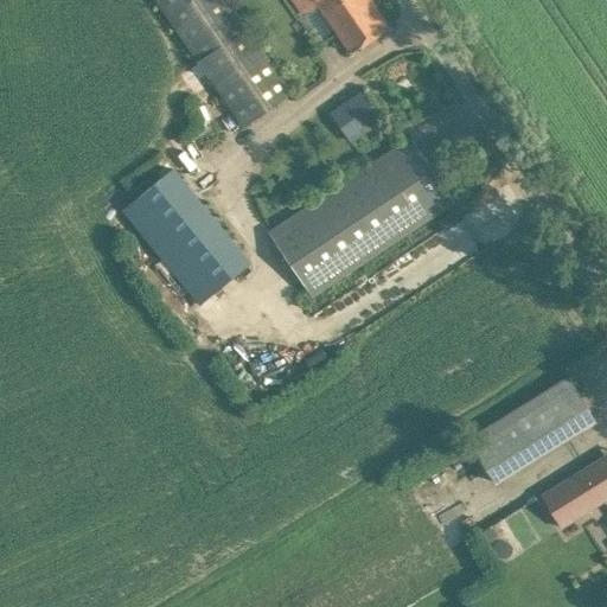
[(292,95),(227,0),(157,0),(243,127),(292,95)]
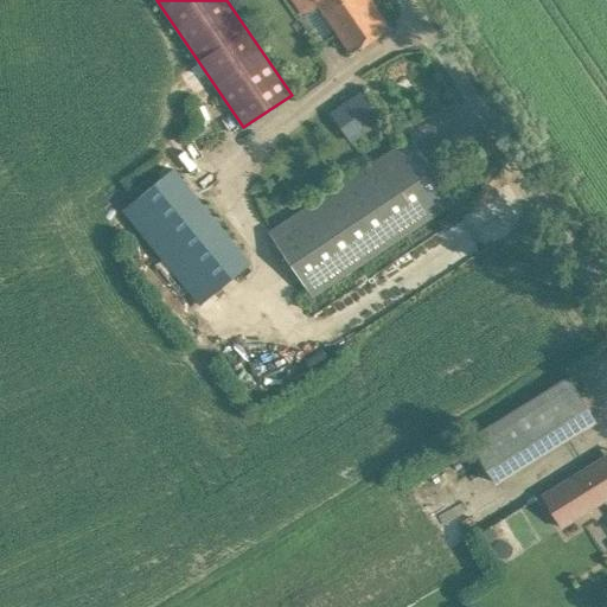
[(291,0),(302,17),(319,5),(351,53),(389,27),(370,0),(291,0)]
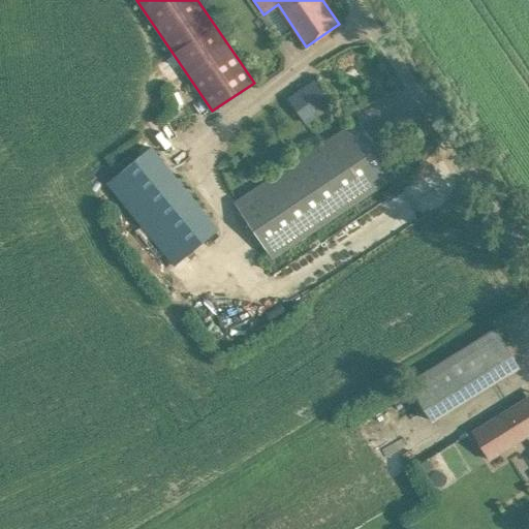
[(293,95),(288,98),(307,124),(320,115),(336,102),(317,78),(293,95)]
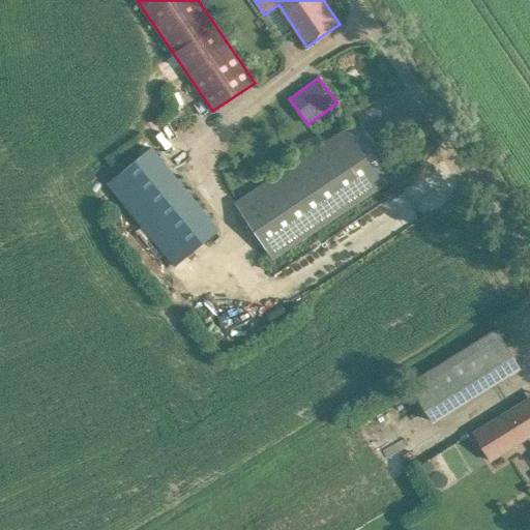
[(358,120),(342,131),(235,202),(273,259),(396,177),(358,120)]
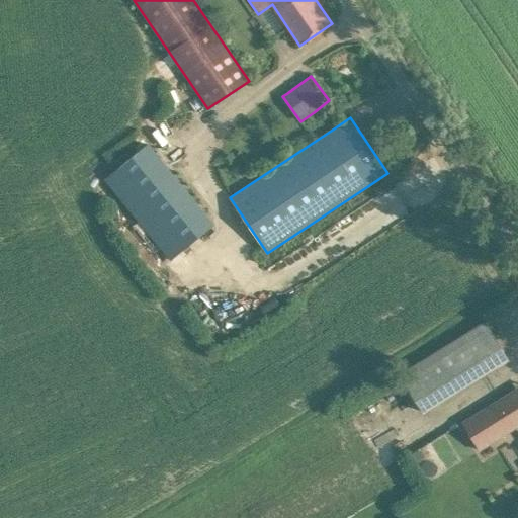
[(148,144),(105,178),(110,185),(122,199),(139,220),(165,252),(172,259),(202,234),(206,239),(214,232),(210,227),(213,225),(148,144)]
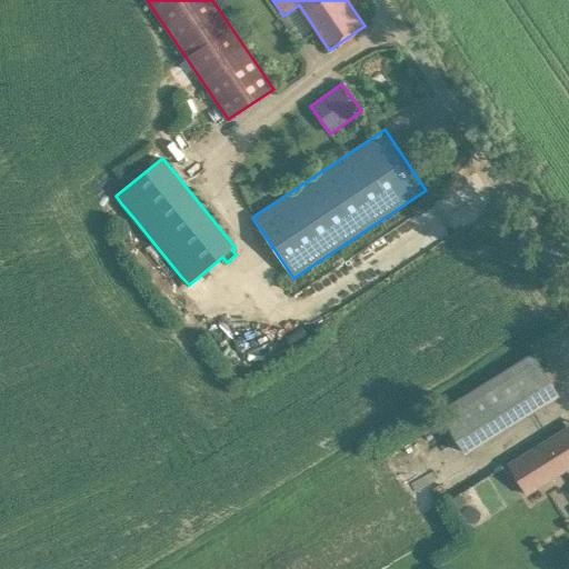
[(533,355),(510,369),(536,409),(540,407),(559,395),(539,363),(533,355)]
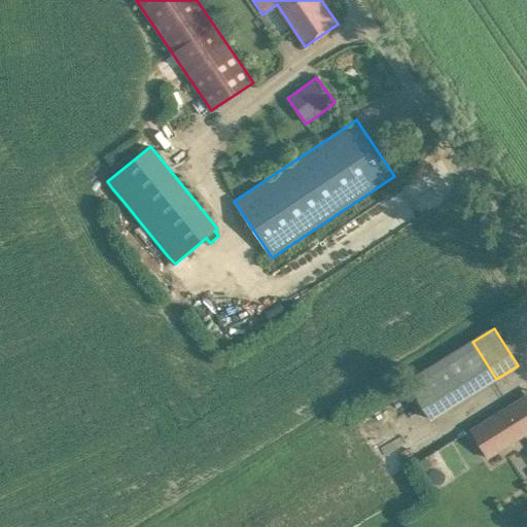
[(470,429),(488,457),(526,434),(508,406),(470,429)]
